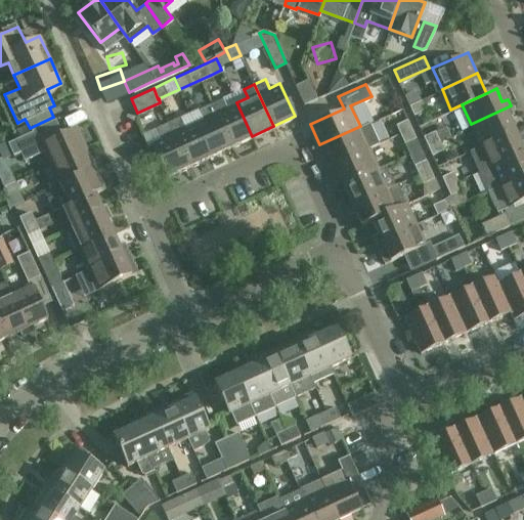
[(211,102),(231,145),(252,136),(236,102),(227,106),(223,97),(211,102)]
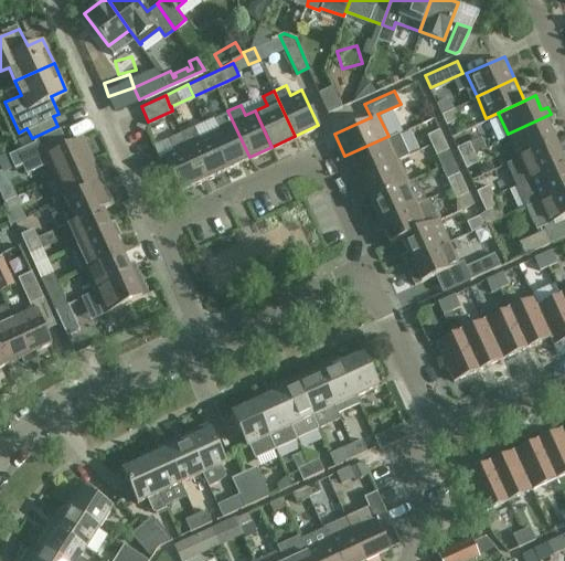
[(446,122),(458,116),(454,106),(441,112),(446,122)]
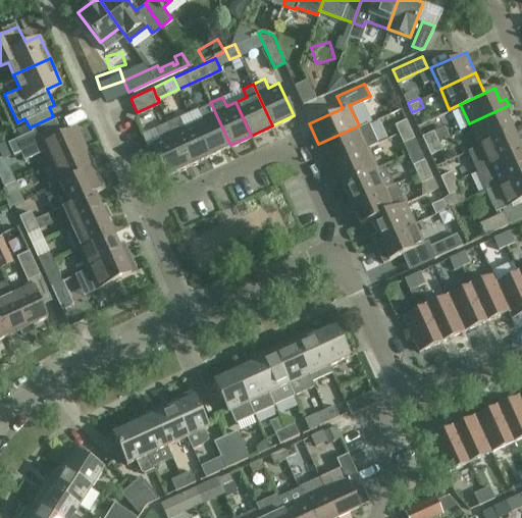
[(209,155),(230,145),(210,102),(198,108),(202,117),(194,121),(209,155)]
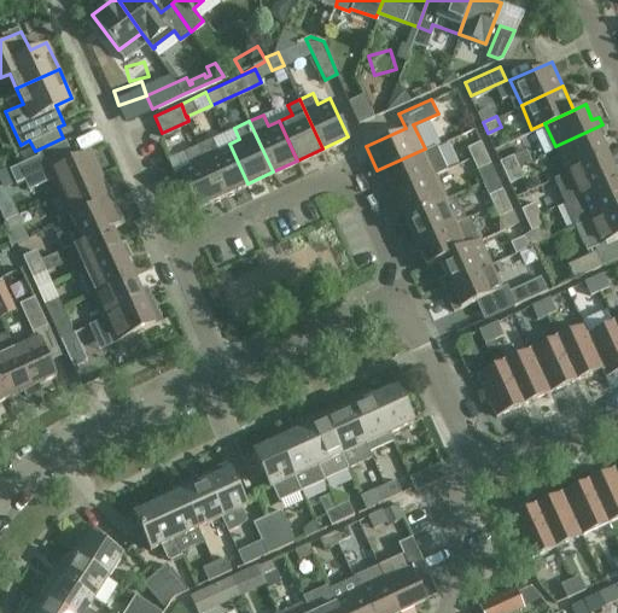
[(602,124),(555,146),(565,170),(607,151),(600,135),(606,133),(602,124)]
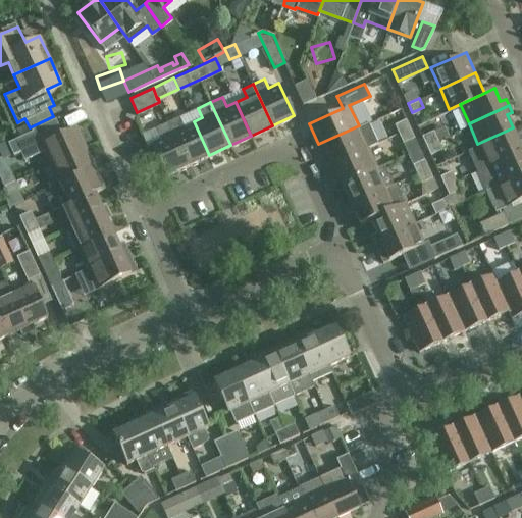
[(389,112),(399,132),(410,126),(402,107),(389,112)]
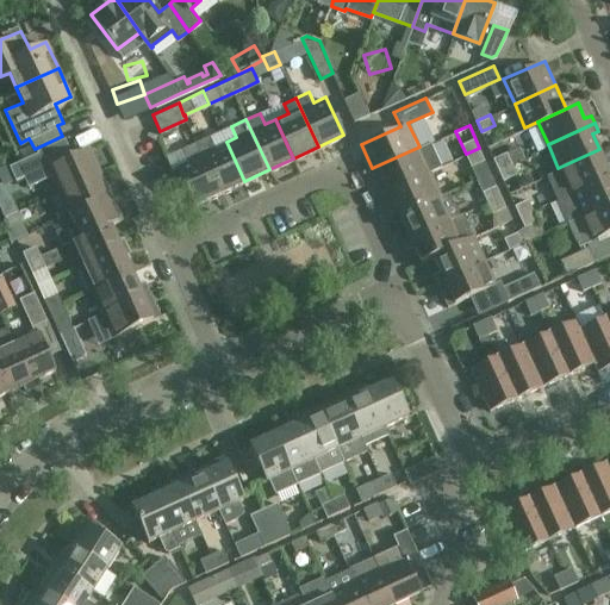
[(210,135),(195,141),(219,192),(244,181),(226,142),(216,147),(210,135)]
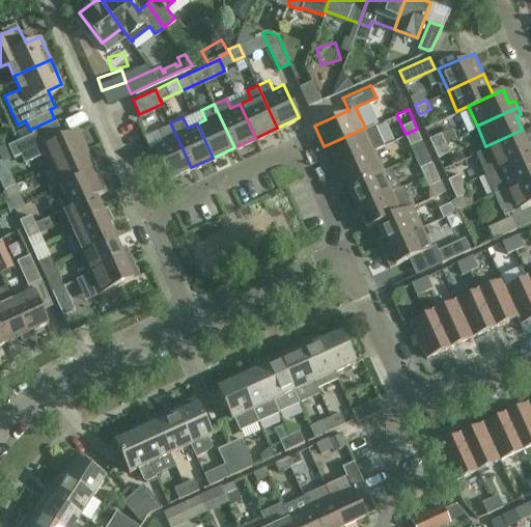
[(169,177),(191,167),(170,122),(144,135),(150,147),(155,145),(169,177)]
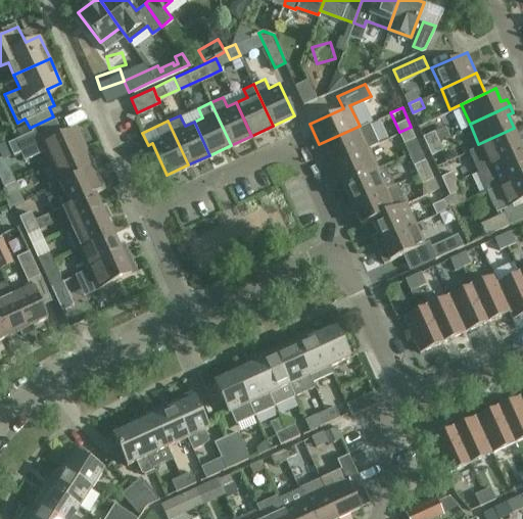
[(360,126),(319,144),(328,164),(369,146),(379,141),(370,121),(360,126)]
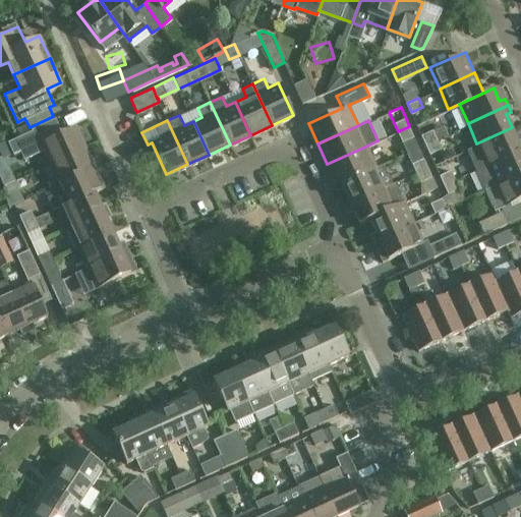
[(41,140),(51,161),(85,146),(76,124),(41,140)]
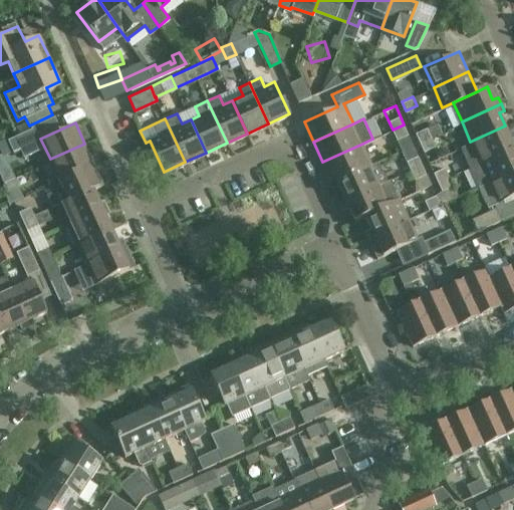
[(413,145),(404,124),(393,130),(402,150),(413,145)]
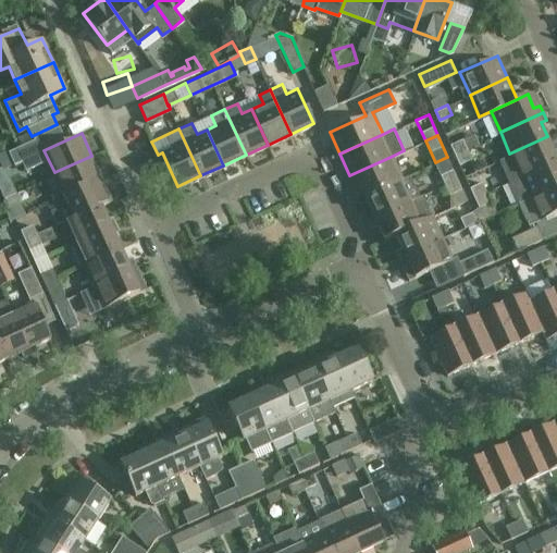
[(508,180),(556,157),(556,149),(554,151),(547,136),(509,154),(499,159),(508,180)]
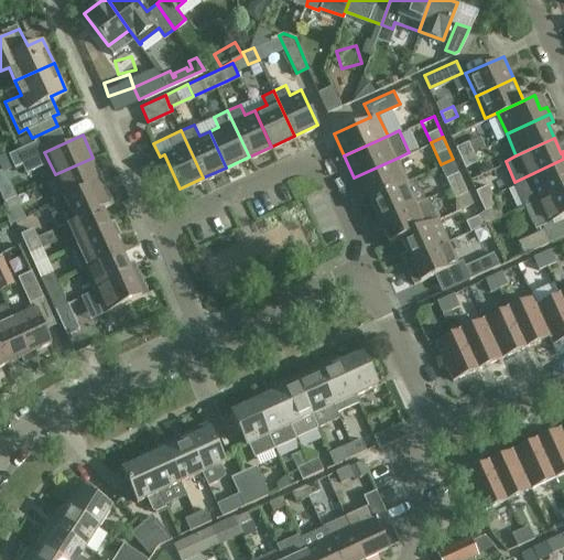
[(455,146),(461,154),(473,149),(468,139),(455,146)]
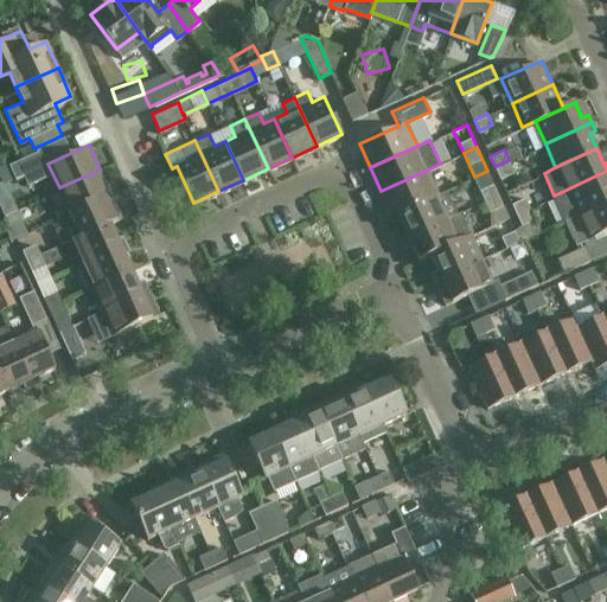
[(16,177),(43,164),(37,151),(10,164),(16,177)]
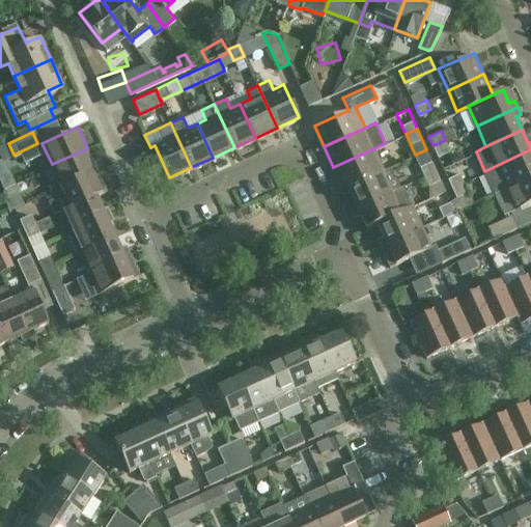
[(445,140),(434,145),(438,155),(449,149),(445,140)]
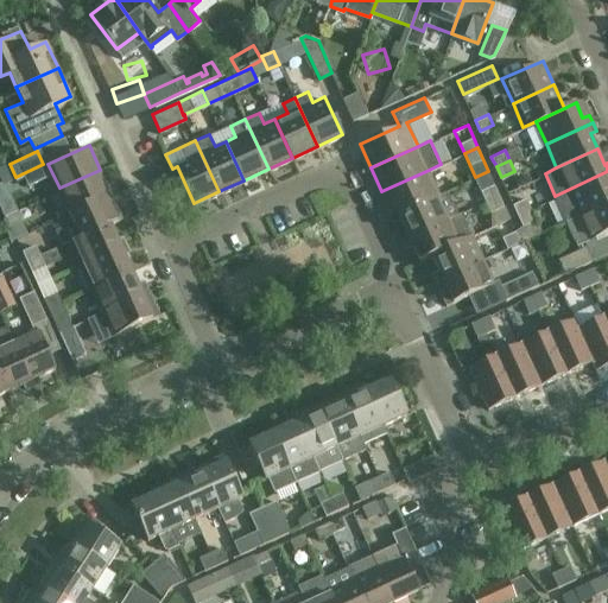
[(59,188),(68,205),(57,211),(59,216),(111,192),(100,170),(59,188)]
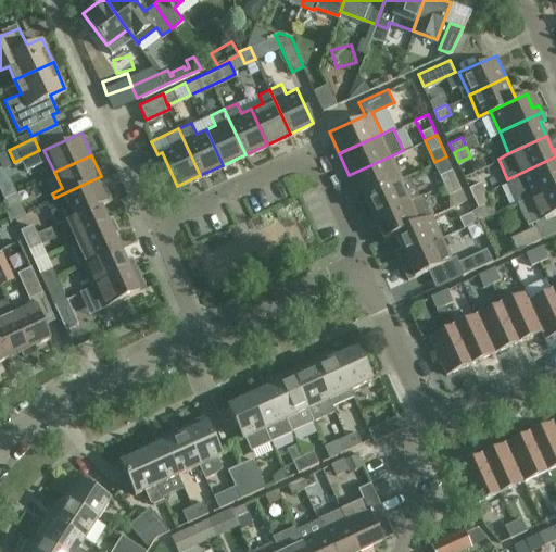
[(392,155),(349,175),(352,182),(357,179),(364,193),(402,176),(392,155)]
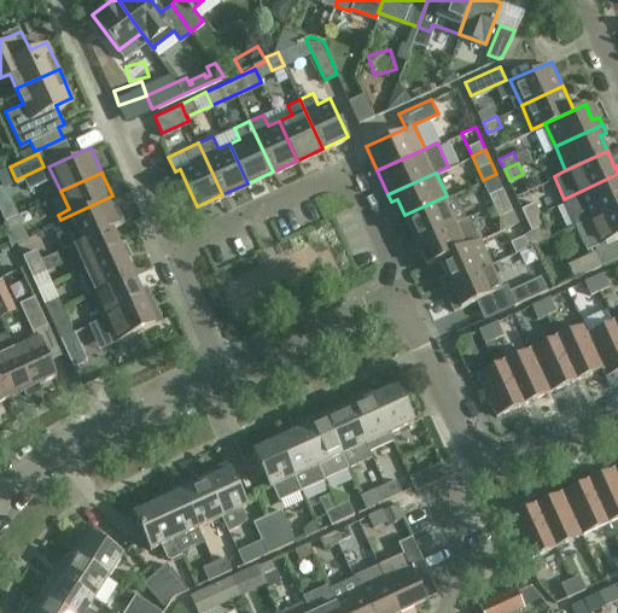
[(489,192),(494,203),(507,197),(502,186),(496,174),(483,180),(489,192)]
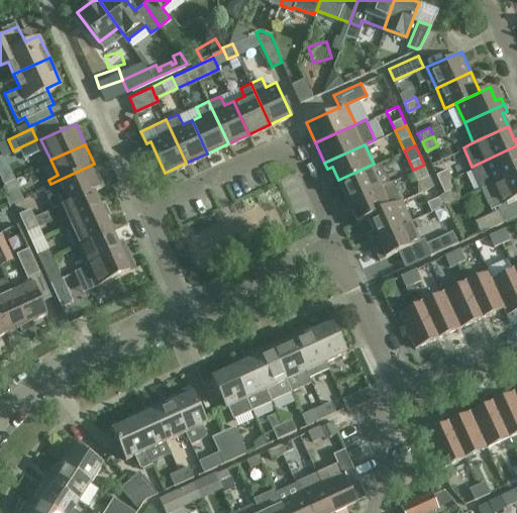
[(516,145),(472,167),(481,187),(516,170),(516,145)]
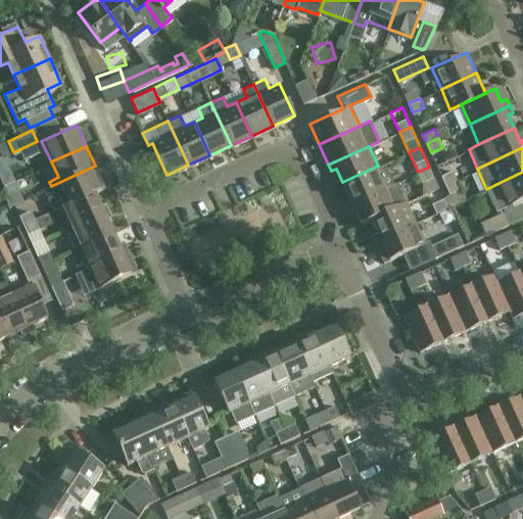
[(410,160),(392,168),(398,181),(416,175),(410,160)]
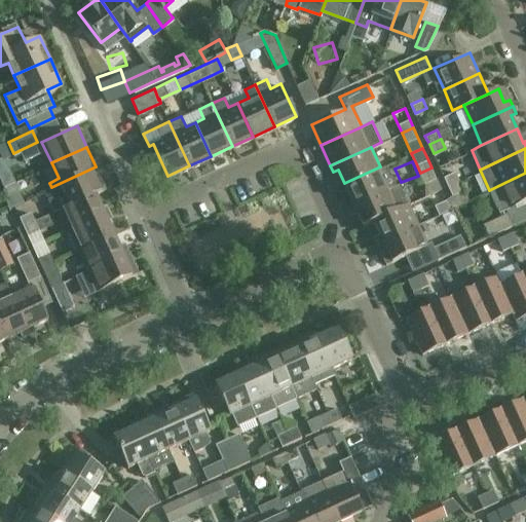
[(386,164),(380,166),(344,183),(339,185),(348,206),(396,184),(386,164)]
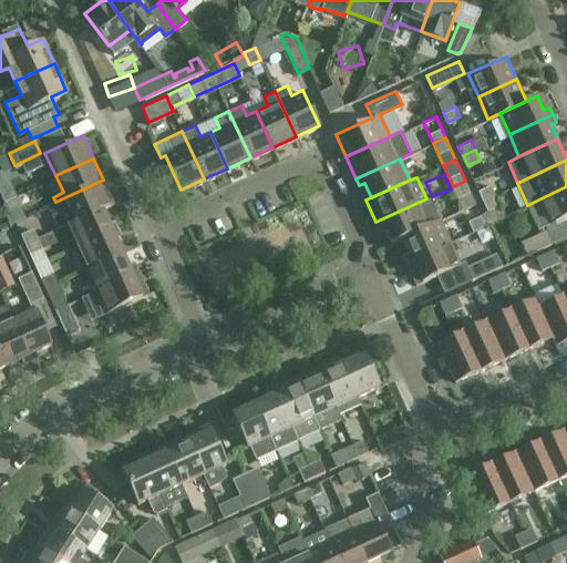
[(70,207),(75,218),(75,219),(102,206),(102,207),(113,202),(103,180),(55,202),(53,203),(58,213),(70,207)]
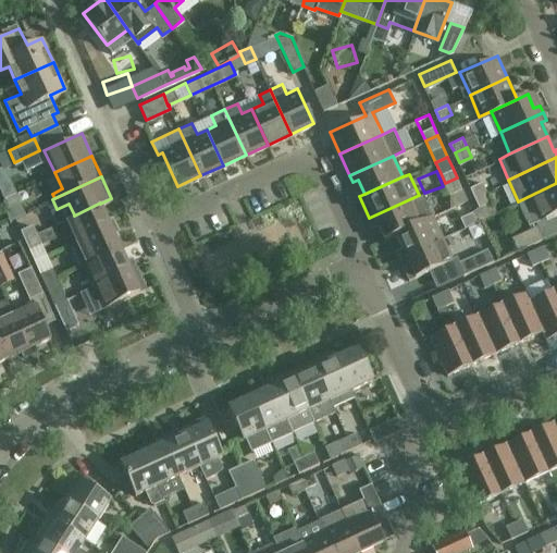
[(457,177),(445,183),(449,193),(461,187),(457,177)]
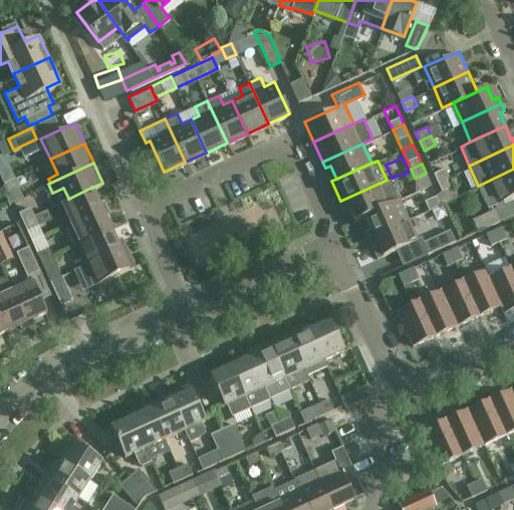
[(437,181),(449,175),(445,166),(433,171),(437,181)]
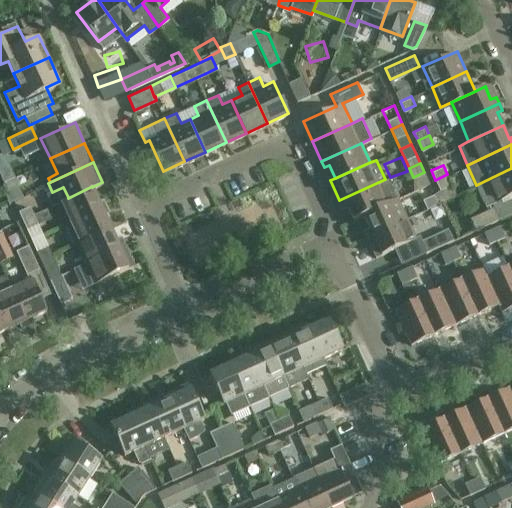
[(511,168),(476,185),(485,205),(511,193),(511,168)]
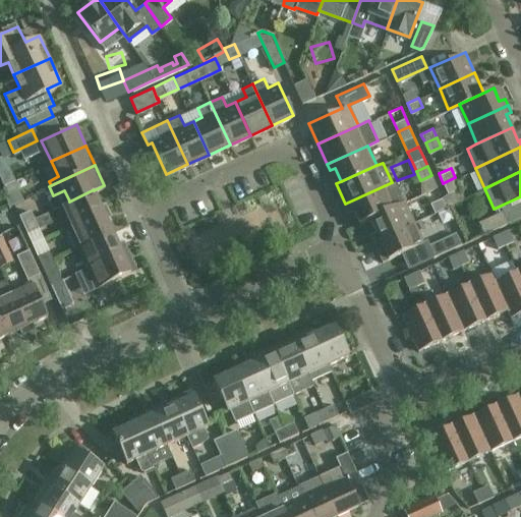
[(455,177),(443,183),(447,192),(459,186),(455,177)]
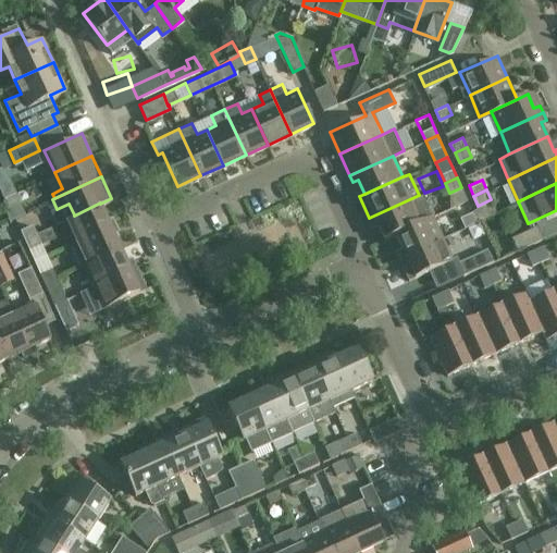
[(8,207),(20,200),(15,191),(3,197),(8,207)]
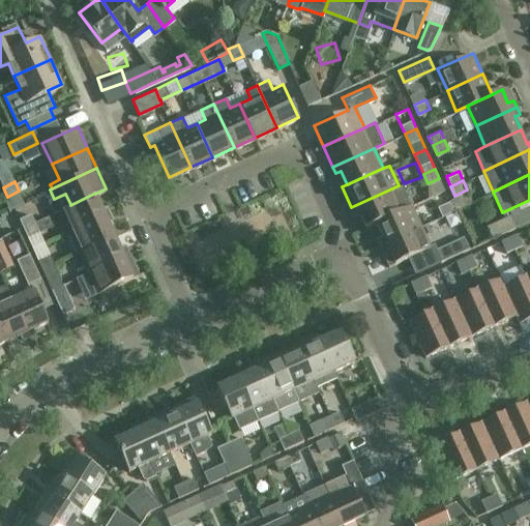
[(392,188),(351,207),(354,214),(359,211),(365,226),(376,221),(411,204),(402,184),(399,185),(392,188)]
